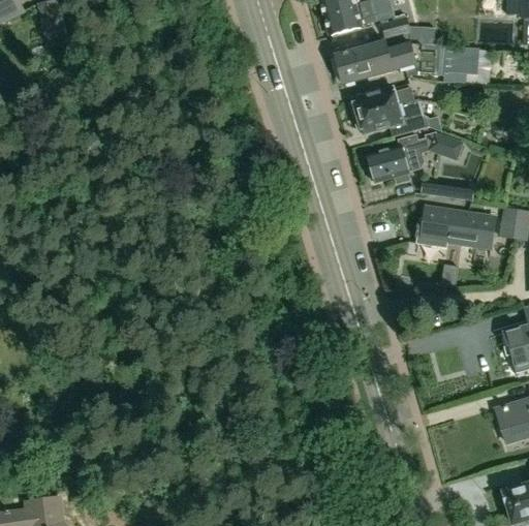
[(0,0),(0,20),(24,9),(19,0),(0,0)]
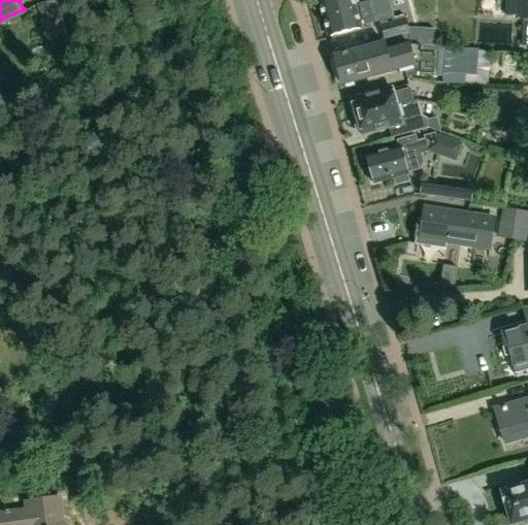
[(65,25),(59,0),(41,0),(36,1),(43,30),(63,26),(65,25)]
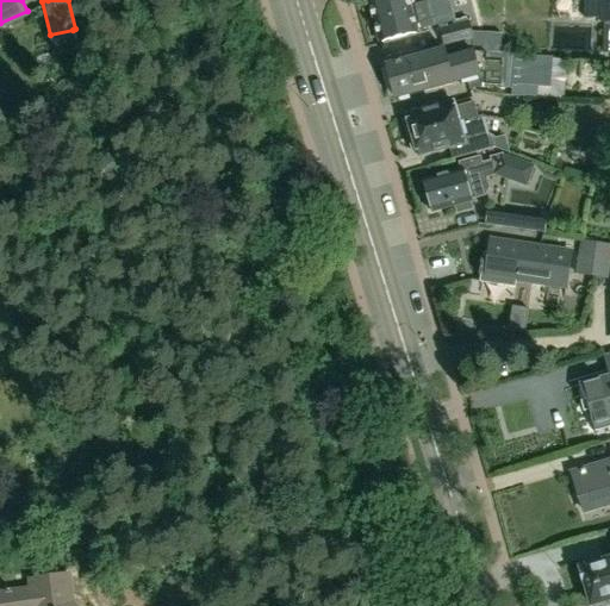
[(380,38),(416,29),(415,27),(455,17),(450,0),(369,0),(380,38)]
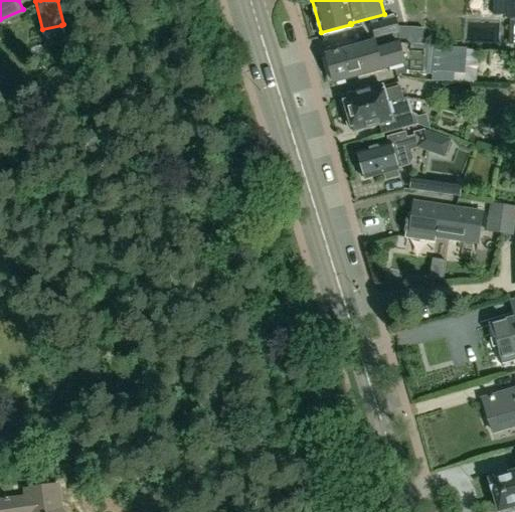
[(506,0),(507,12),(507,17),(514,17),(514,0),(506,0)]
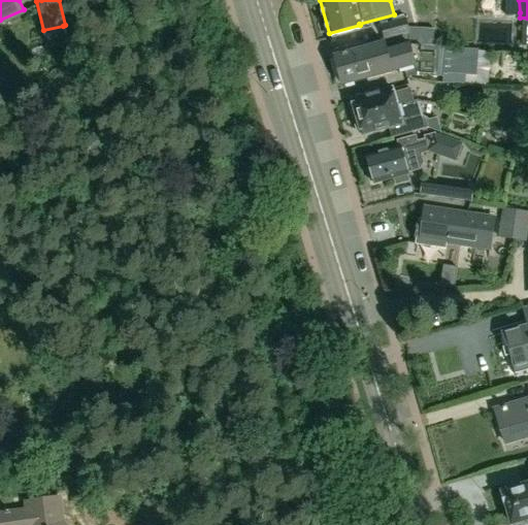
[(380,22),(384,40),(415,42),(416,43),(419,44),(420,29),(409,31),(405,15),(380,22)]
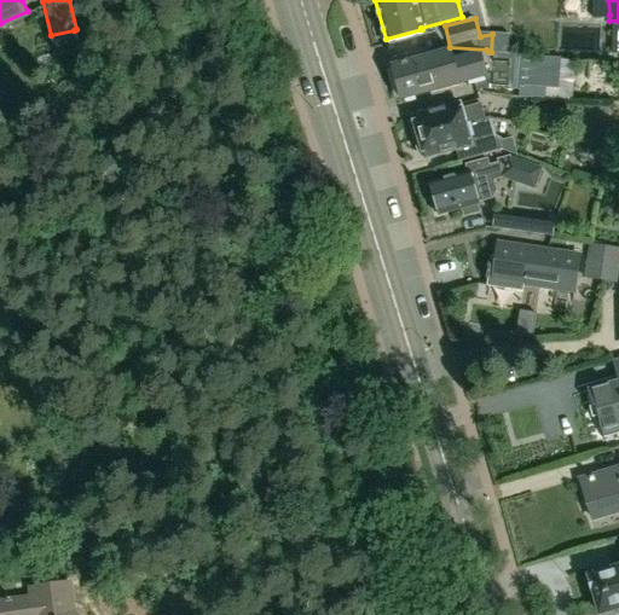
[(487,51),(486,50),(450,47),(450,48),(429,54),(427,48),(411,52),(412,58),(392,64),(400,97),(473,77),(476,88),(490,85),(519,87),(519,94),(544,97),(544,85),(557,86),(560,57),(491,52),(487,51)]
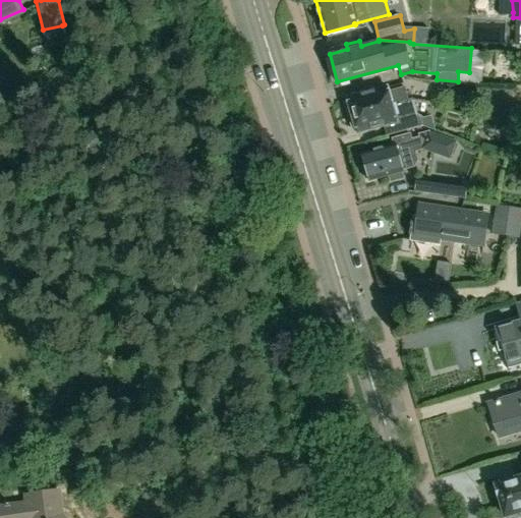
[(386,85),(347,97),(349,104),(346,105),(348,114),(393,103),(406,99),(402,87),(388,91),(386,85)]
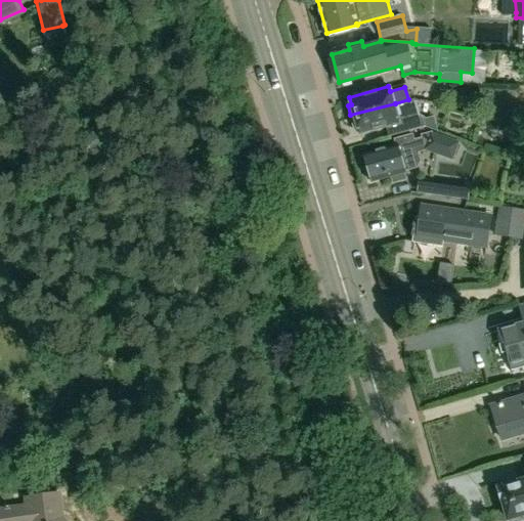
[(409,101),(408,99),(395,103),(350,115),(354,128),(357,128),(358,131),(385,124),(388,135),(424,125),(436,128),(433,115),(423,117),(417,115),(412,100),(409,101)]
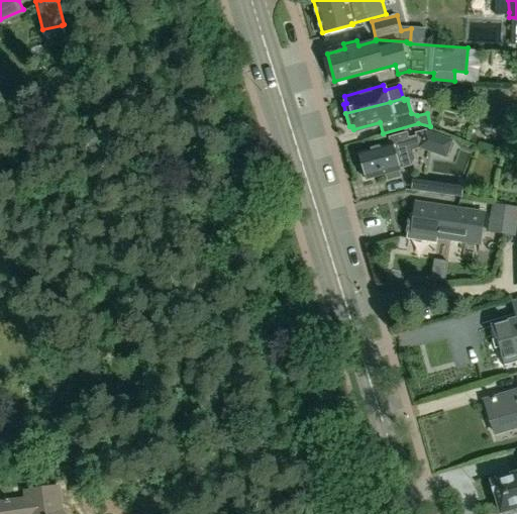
[(360,163),(358,164),(363,176),(365,175),(366,178),(385,173),(387,178),(399,175),(397,169),(399,169),(398,167),(409,164),(413,157),(410,148),(419,145),(446,155),(451,138),(423,129),(415,131),(415,134),(407,137),(405,131),(388,136),(390,141),(357,151),(360,163)]
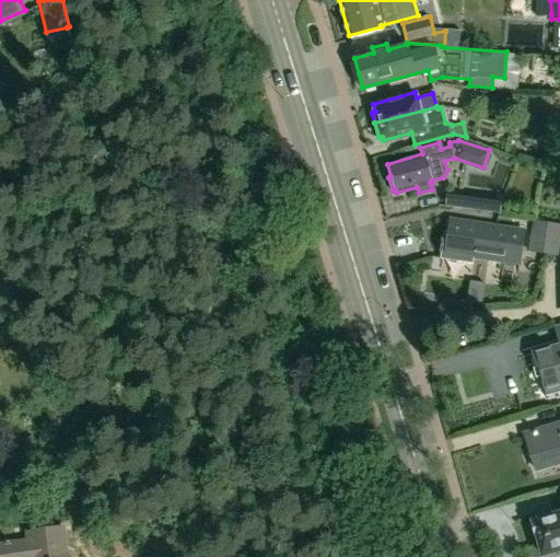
[(500,211),(501,198),(461,192),(458,206),(500,211)]
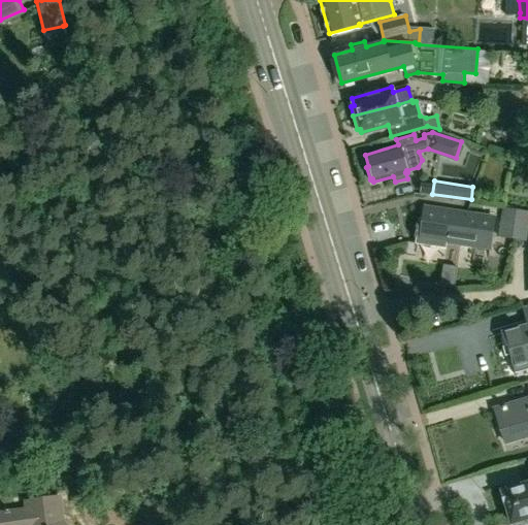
[(414,234),(417,234),(416,240),(444,244),(446,239),(489,245),(494,216),(425,204),(423,217),(419,217),(419,222),(416,222),(414,234)]
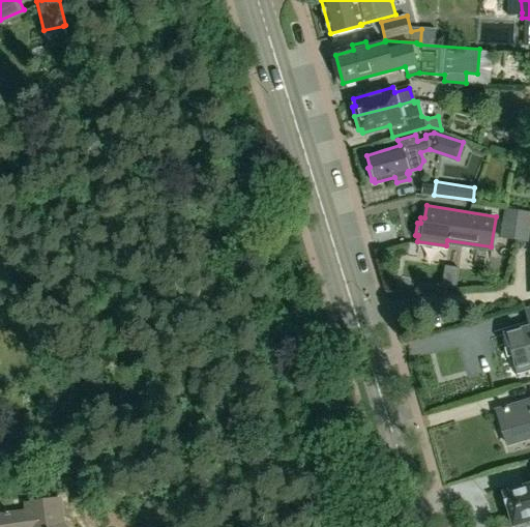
[(513,237),(519,209),(505,207),(501,235),(513,237)]
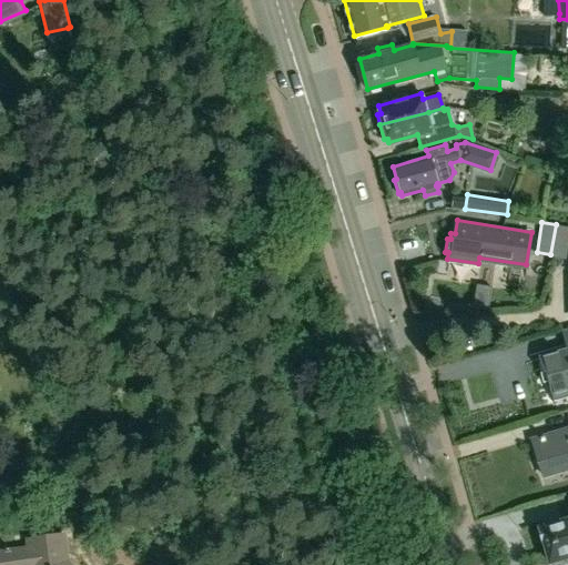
[(567,225),(556,224),(550,254),(564,256),(567,232),(567,225)]
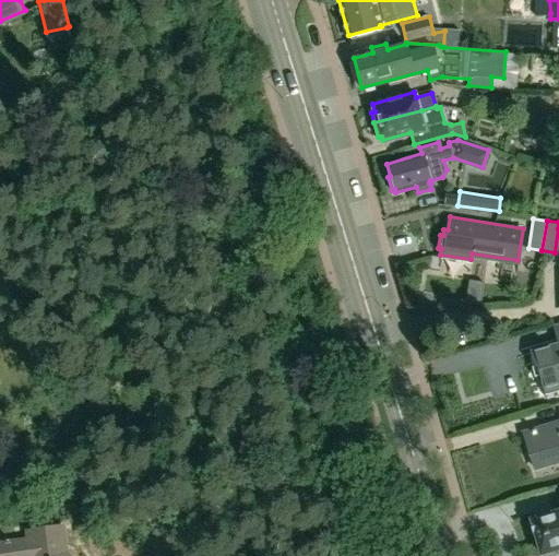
[(558,321),(552,323),(558,343),(531,351),(534,366),(537,365),(544,390),(558,386),(558,321)]
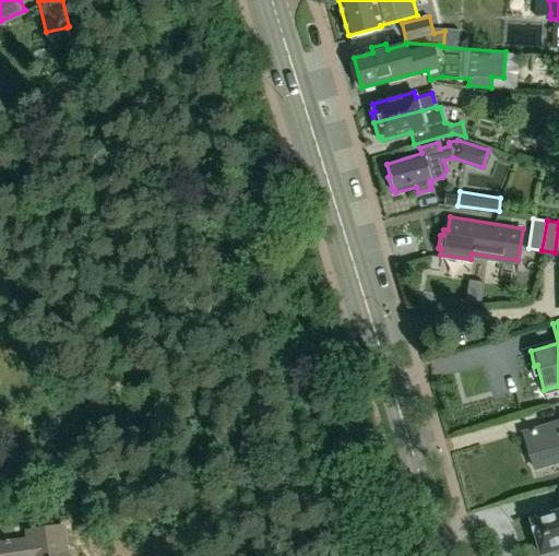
[(534,461),(558,453),(558,421),(525,432),(534,461)]
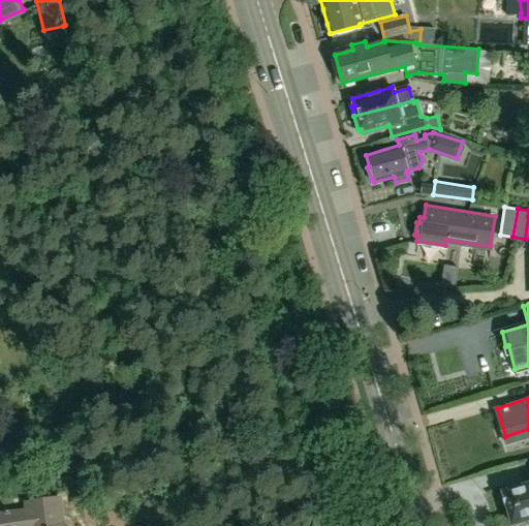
[(528,483),(504,491),(504,490),(502,491),(503,493),(501,494),(504,504),(506,503),(511,523),(515,522),(516,525),(519,525),(528,523),(528,483)]
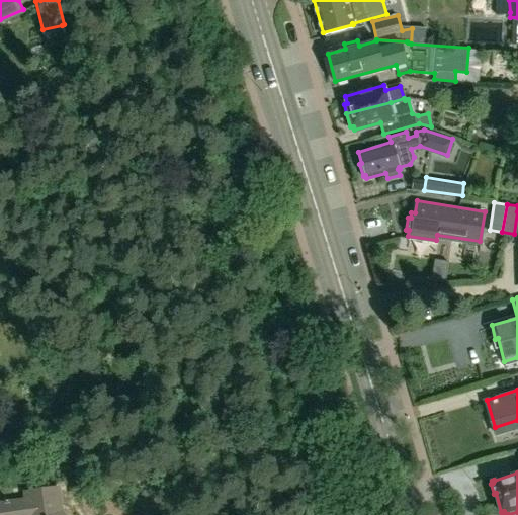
[(64,514),(61,511),(57,487),(25,491),(27,499),(0,502),(0,514),(64,514)]
